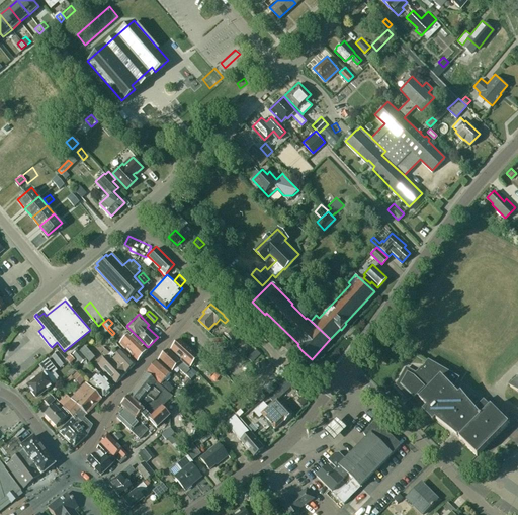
[(239,330),(232,323),(224,331),(231,338),(239,330)]
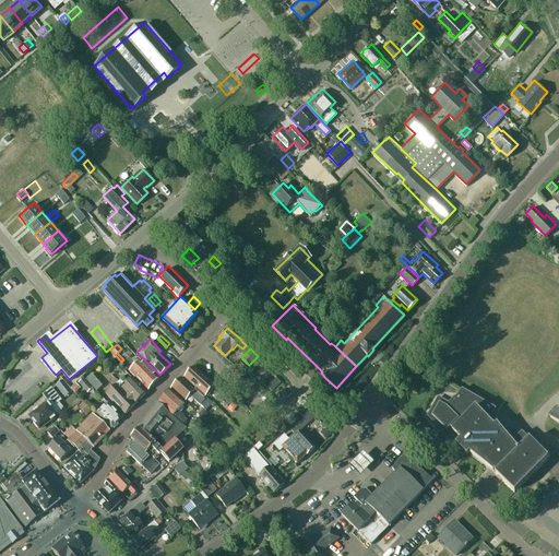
[(149,388),(158,377),(138,356),(135,358),(137,362),(130,370),(149,388)]
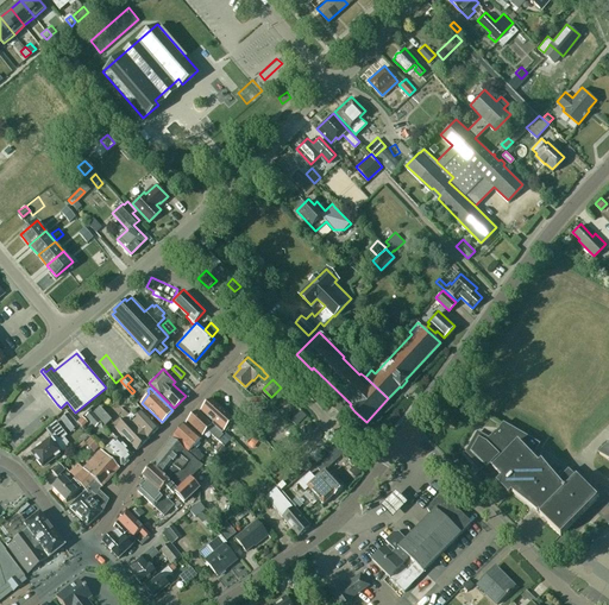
[(234,417),(211,396),(201,408),(212,418),(211,421),(221,430),(234,417)]
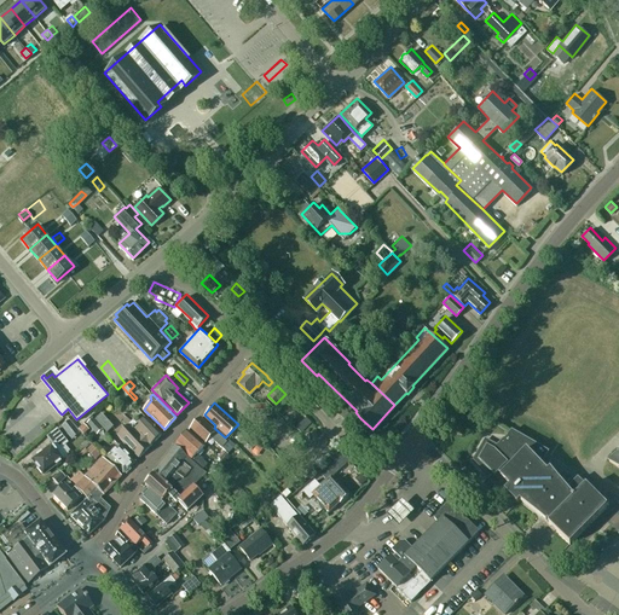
[(114,424),(102,412),(94,418),(106,430),(114,424)]
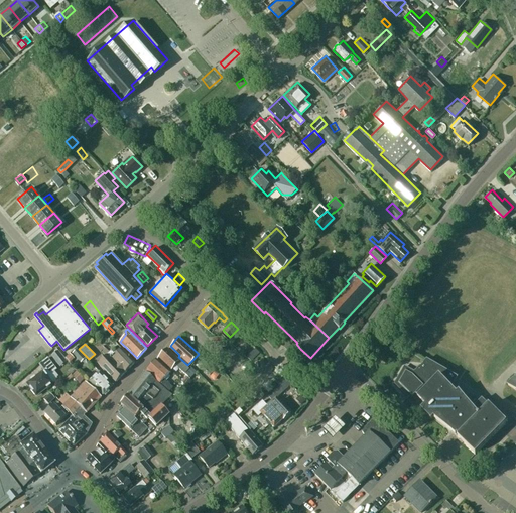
[(86,356),(77,347),(71,353),(74,357),(77,360),(79,358),(81,360),(86,356)]
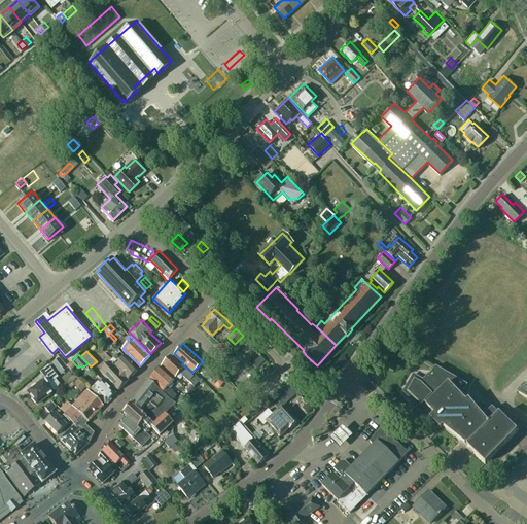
[(111,358),(108,354),(104,357),(108,361),(100,369),(118,388),(127,379),(109,360),(111,358)]
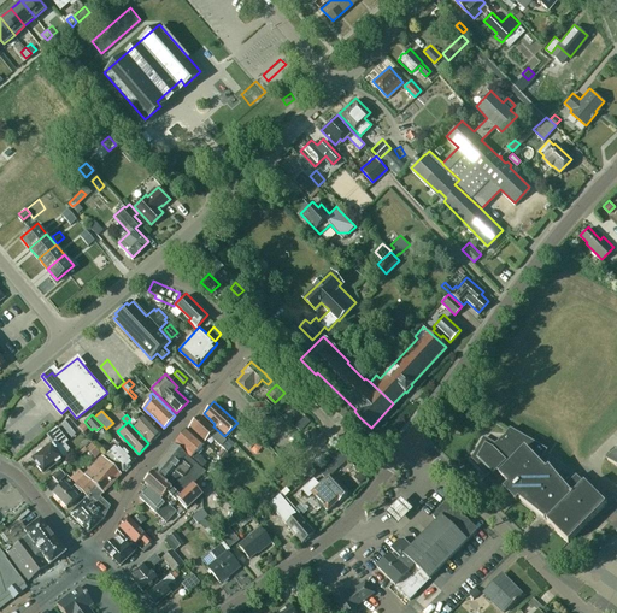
[(133,417),(130,419),(128,422),(148,443),(162,431),(145,414),(137,420),(136,419),(135,420),(133,417)]
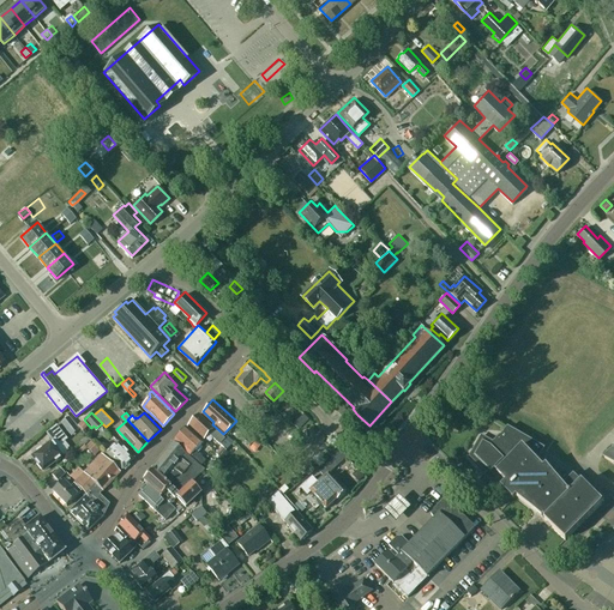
[(226,447),(230,442),(200,414),(198,416),(196,414),(187,423),(204,439),(209,432),(220,441),(222,445),(221,446),(221,445),(216,450),(216,451),(216,452),(220,456),(227,448),(226,447)]
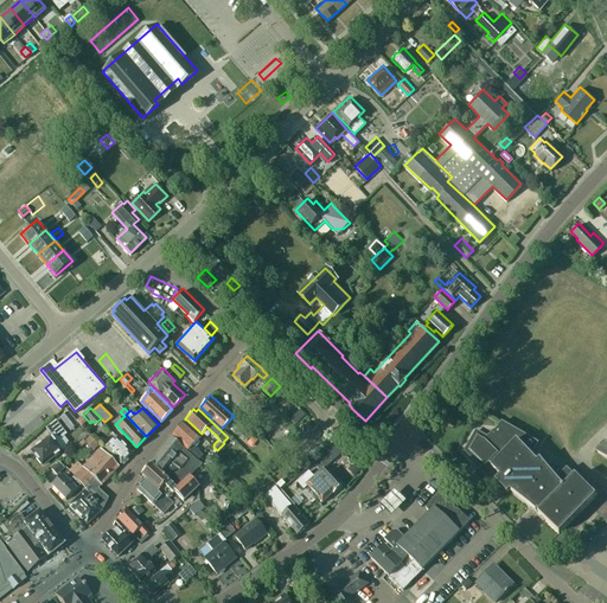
[(69,410),(61,416),(65,423),(74,417),(69,410)]
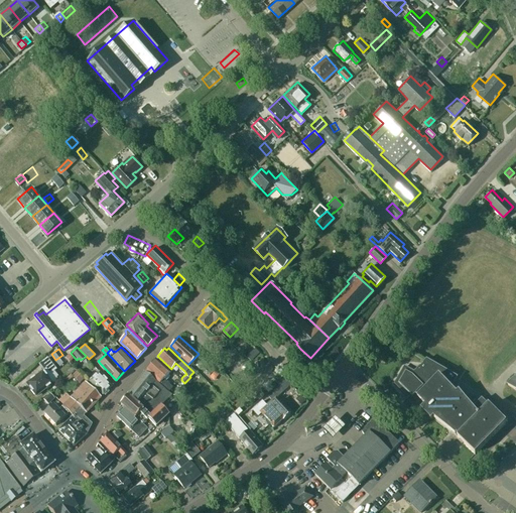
[(70,352),(65,356),(69,361),(74,357),(71,353),(70,352)]
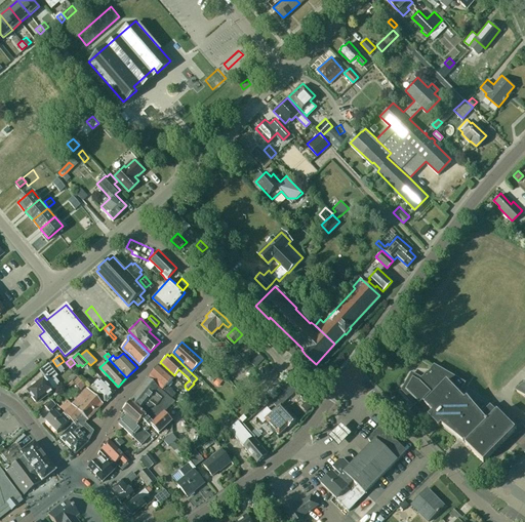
[(50,389),(52,388),(47,382),(57,373),(48,362),(40,368),(45,375),(43,377),(42,375),(37,379),(38,380),(29,389),(32,394),(31,395),(35,399),(36,398),(37,400),(46,392),(47,394),(51,391),(50,389)]
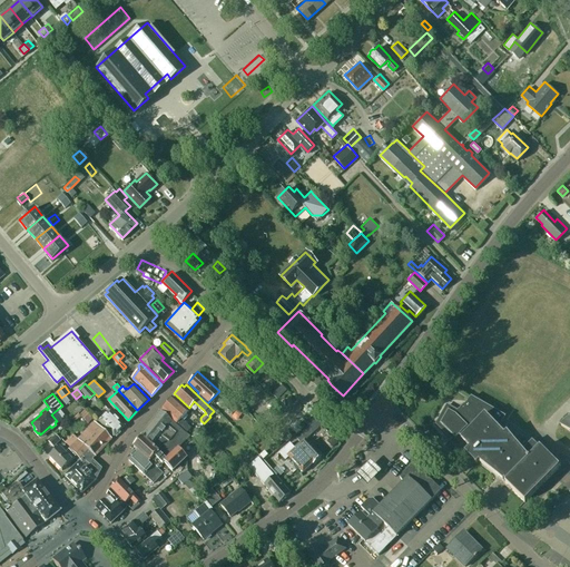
[(504,480),(524,500),(558,466),(551,459),(554,457),(549,451),(546,453),(531,440),(522,449),(499,422),(504,413),(471,394),(457,409),(446,403),(436,421),(452,438),(458,433),(469,445),(464,450),(475,460),(478,458),(502,478),(503,477),(505,479),(504,480)]
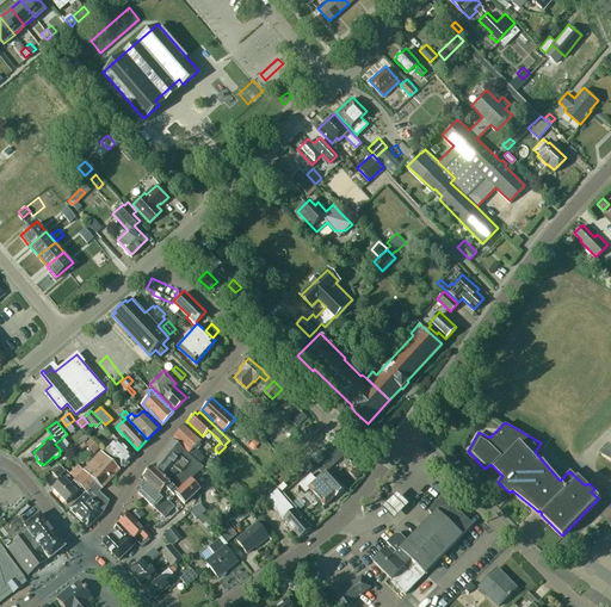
[(199,440),(202,438),(185,423),(173,437),(199,462),(204,456),(193,446),(199,440)]
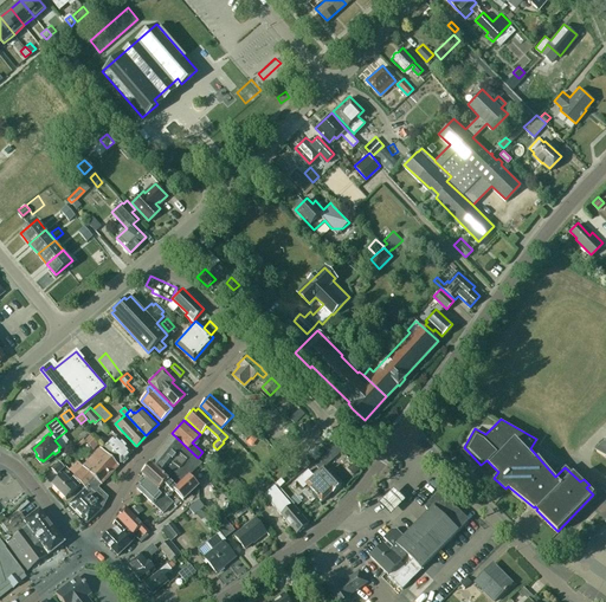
[(257,428),(251,420),(239,431),(246,438),(257,428)]
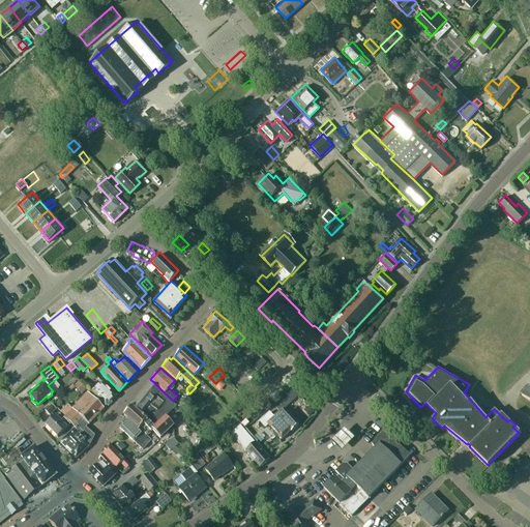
[(78,378),(72,383),(82,391),(87,386),(78,378)]
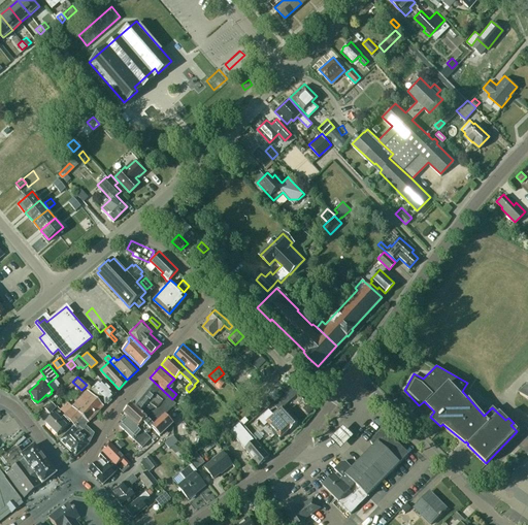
[(105,402),(116,392),(101,379),(92,389),(105,402)]
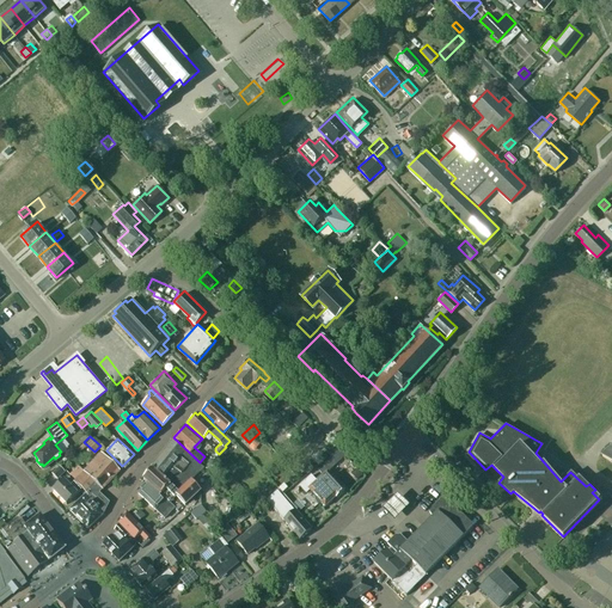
[(173,440),(152,466),(178,490),(191,478),(203,467),(178,444),(179,444),(173,440)]
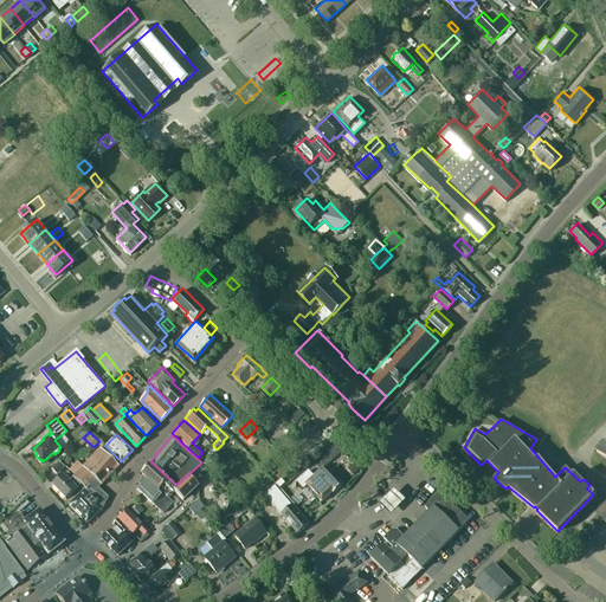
[(97,479),(101,483),(118,464),(100,446),(82,465),(78,460),(69,468),(75,473),(73,474),(84,485),(88,487),(97,479)]
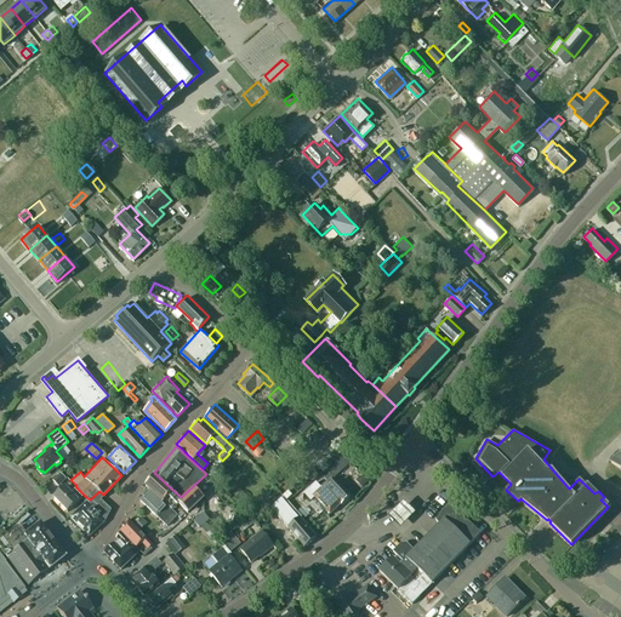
[(341,503),(349,496),(332,476),(342,467),(337,461),(323,474),(328,480),(313,493),(330,512),(340,502),(341,503)]
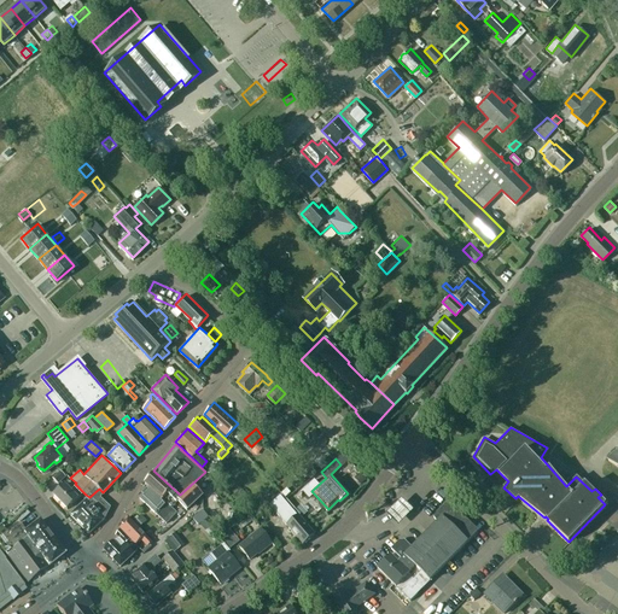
[(356,468),(350,461),(344,467),(351,473),(356,468)]
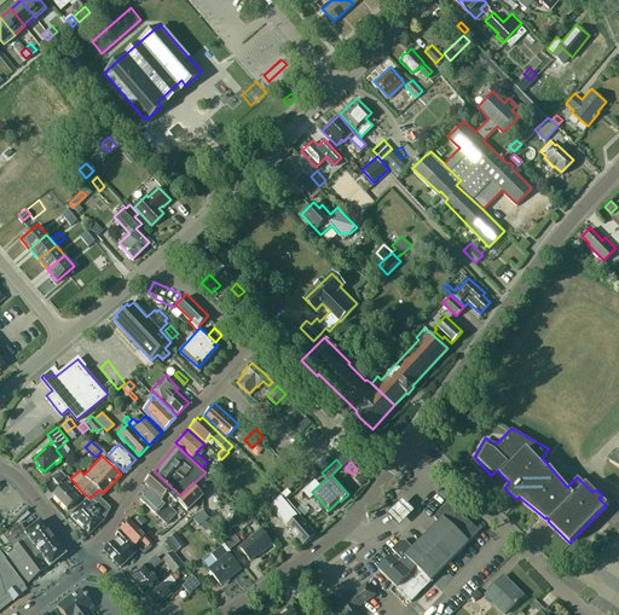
[(58,482),(65,475),(61,470),(52,477),(58,482)]
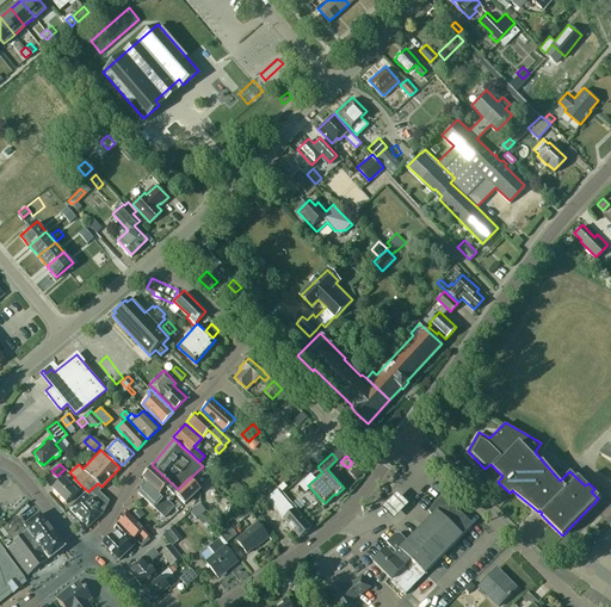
[(160,491),(170,500),(176,493),(184,501),(199,487),(191,477),(178,489),(152,465),(143,476),(147,479),(160,491)]
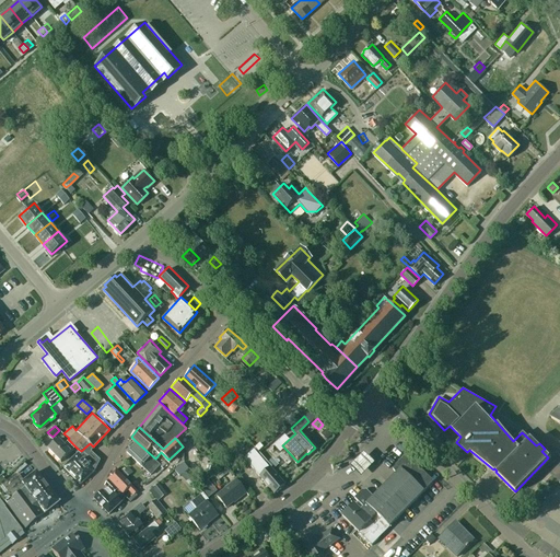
[(326,427),(323,430),(328,437),(331,433),(326,427)]
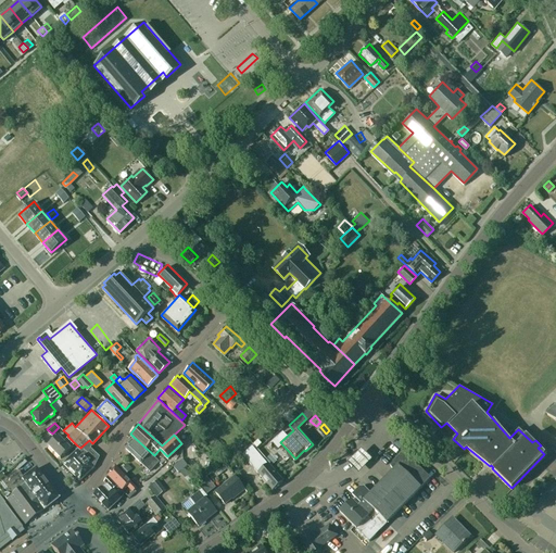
[(60,456),(73,442),(66,436),(63,439),(58,435),(48,443),(60,456)]
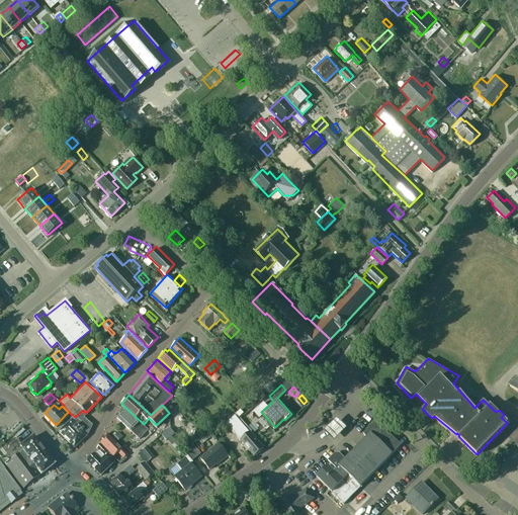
[(144,424),(136,417),(124,407),(116,416),(139,437),(148,428),(144,424)]
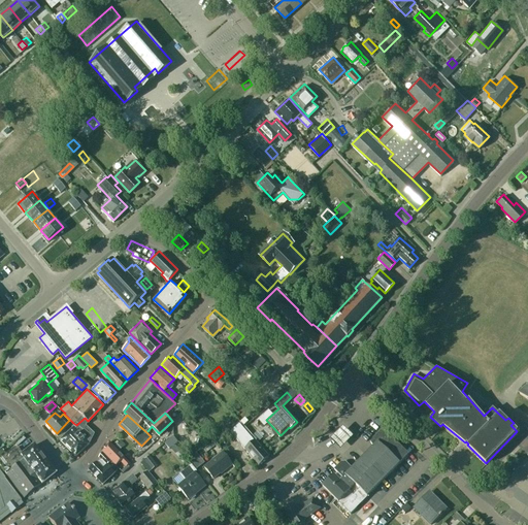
[(210,421),(205,416),(200,422),(204,426),(210,421)]
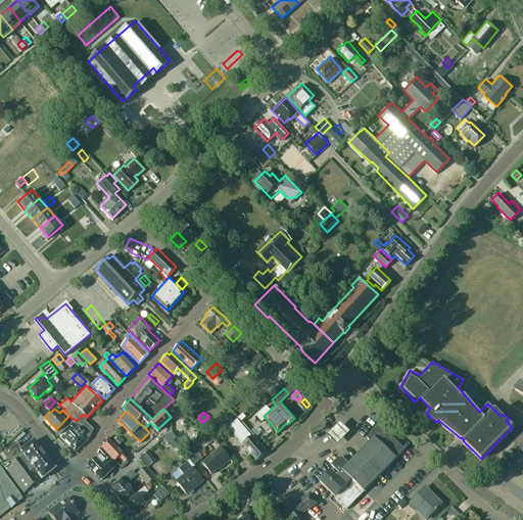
[(84,419),(87,417),(84,414),(76,421),(73,419),(72,421),(73,422),(59,434),(75,451),(88,437),(93,427),(84,419)]
